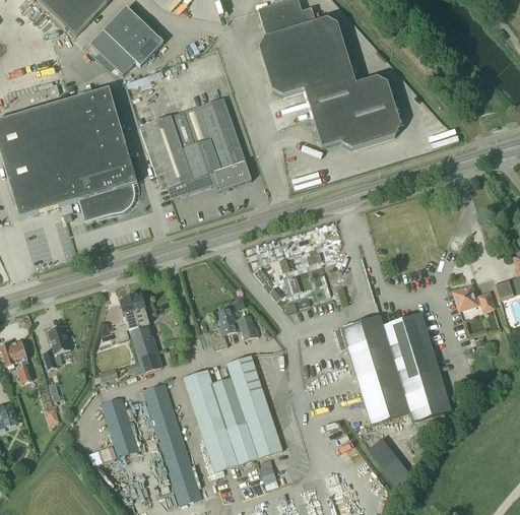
[(41,0),(58,16),(72,0),(41,0)]
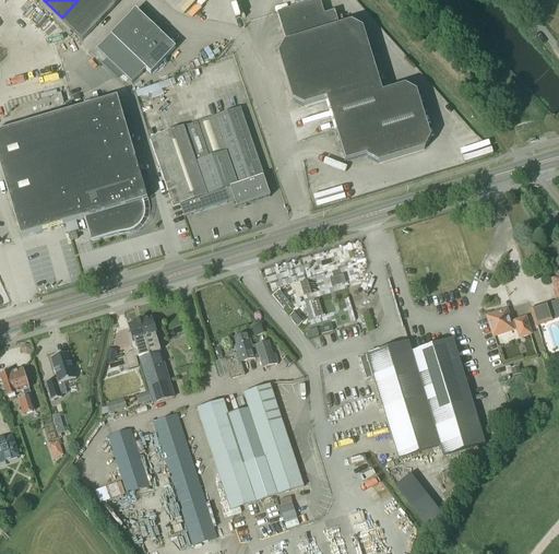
[(78,0),(62,18),(82,36),(116,0),(78,0)]
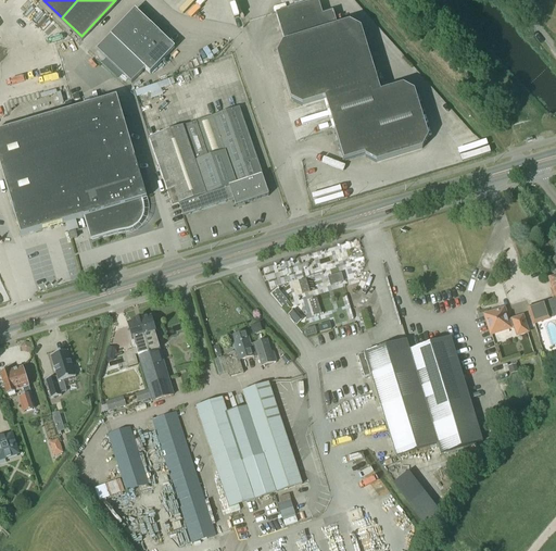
[(135,5),(110,32),(97,46),(130,78),(144,64),(150,70),(172,47),(174,44),(159,28),(150,21),(135,5)]
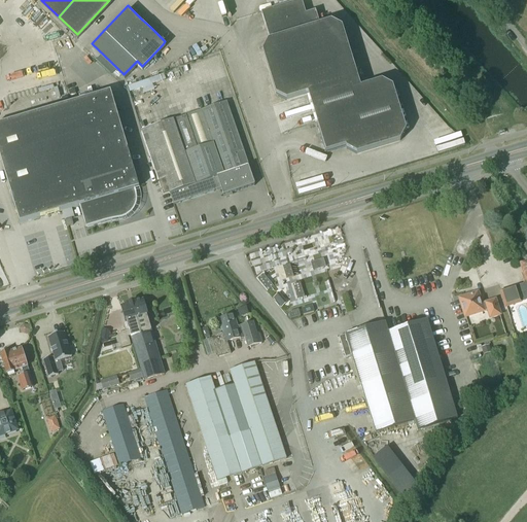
[(315,7),(266,22),(270,36),(268,36),(262,47),(276,91),(286,96),(308,90),(325,148),(345,142),(346,144),(356,150),(399,137),(406,126),(392,82),(382,77),(360,83),(342,23),(330,18),(319,21),(315,7)]
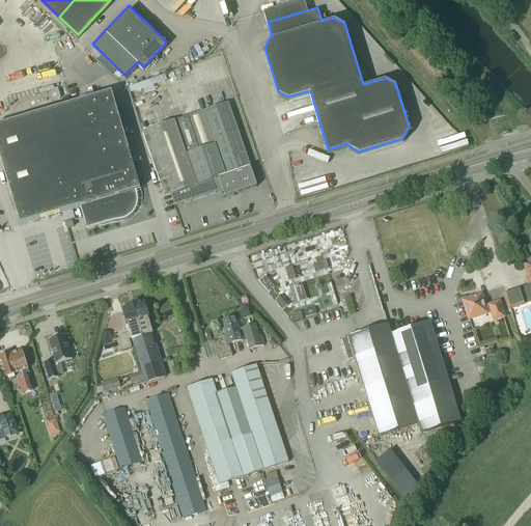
[(137,190),(128,159),(131,158),(111,89),(0,121),(0,155),(10,189),(20,221),(70,206),(80,203),(86,225),(105,220),(112,218),(123,216),(127,215),(128,214),(129,216),(133,213),(132,211),(133,210),(135,206),(136,203),(137,200),(138,196),(138,195),(137,190)]
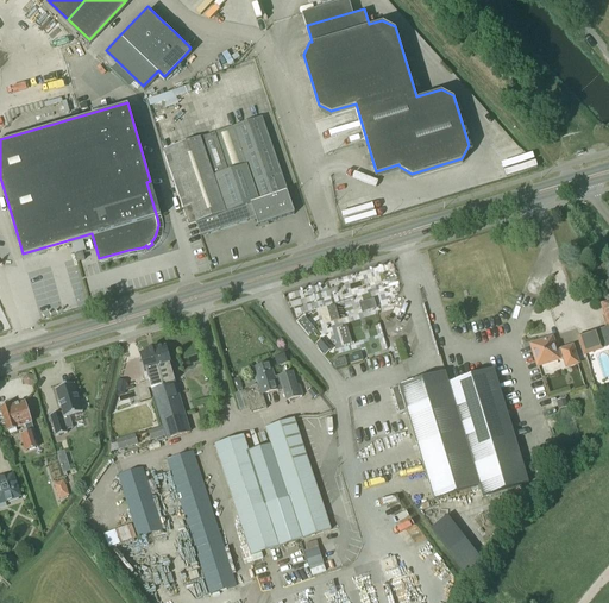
[(195,215),(201,232),(255,213),(258,223),(294,209),(286,187),(284,188),(282,183),(286,182),(262,113),(233,123),(232,121),(214,129),(171,143),(170,139),(162,143),(188,218),(195,215)]
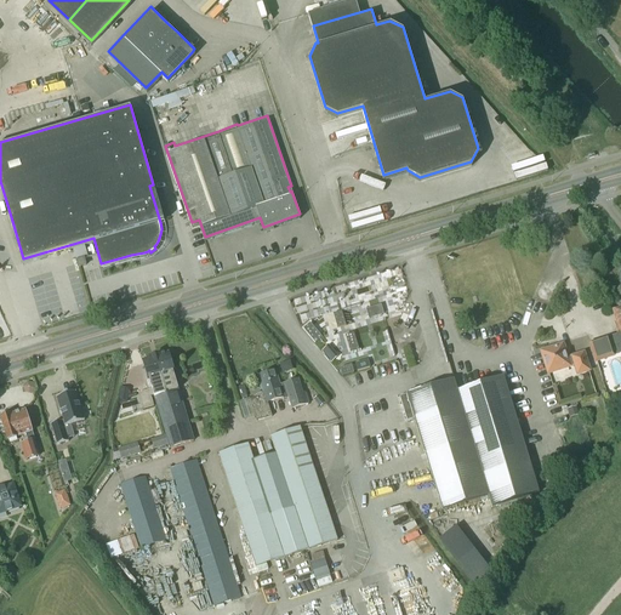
[(608,335),(591,340),(597,356),(613,351),(613,349),(620,347),(620,302),(614,306),(620,326),(619,331),(608,335)]
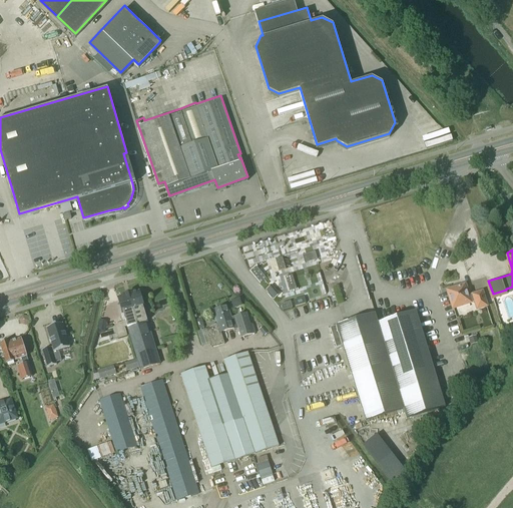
[(469,294),(465,282),(448,287),(453,304),(470,299),(470,298),(475,297),(477,305),(486,302),(482,289),(473,292),(469,294)]
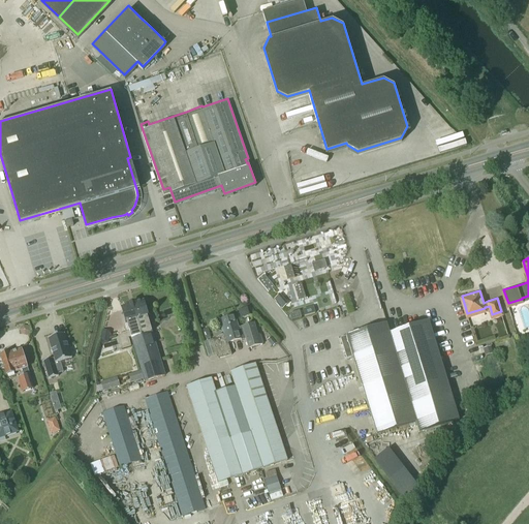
[(164,371),(149,319),(147,314),(148,313),(143,297),(130,301),(135,318),(136,317),(136,319),(135,320),(138,329),(139,328),(141,331),(134,333),(133,330),(130,331),(131,333),(130,333),(141,367),(143,375),(144,377),(164,371)]
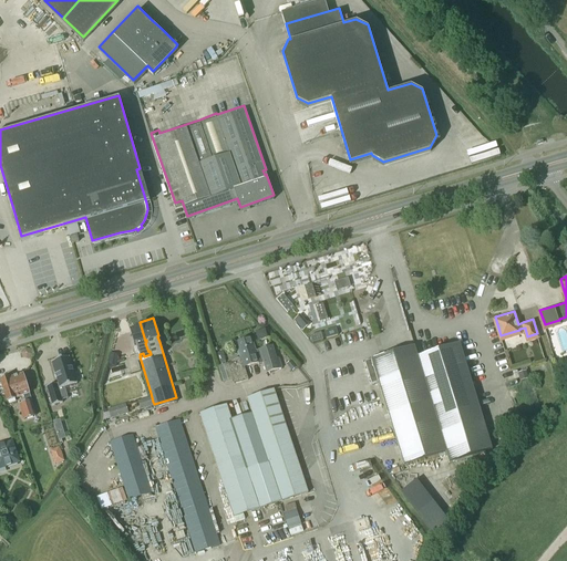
[(126,355),(131,370),(141,366),(137,357),(140,356),(141,356),(140,354),(143,353),(144,356),(151,354),(150,351),(148,352),(145,343),(146,342),(146,340),(145,341),(140,322),(130,324),(135,343),(136,342),(138,351),(126,355)]
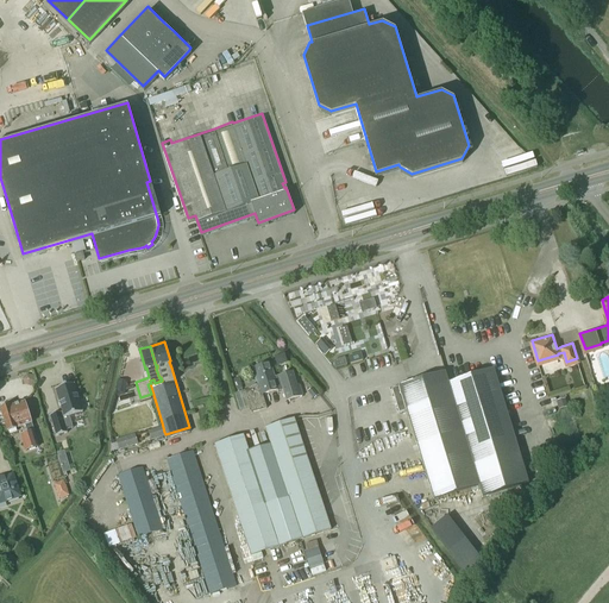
[(277,385),(274,374),(270,358),(253,364),(258,379),(251,382),(252,385),(245,388),(250,403),(251,408),(267,404),(262,390),(277,385)]
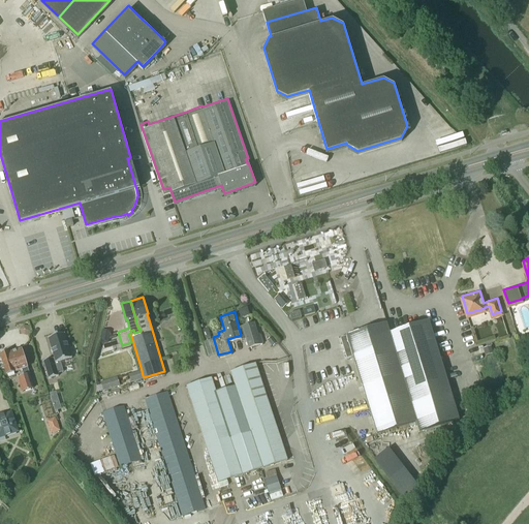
[(416,419),(418,428),(459,415),(429,317),(390,329),(416,419)]
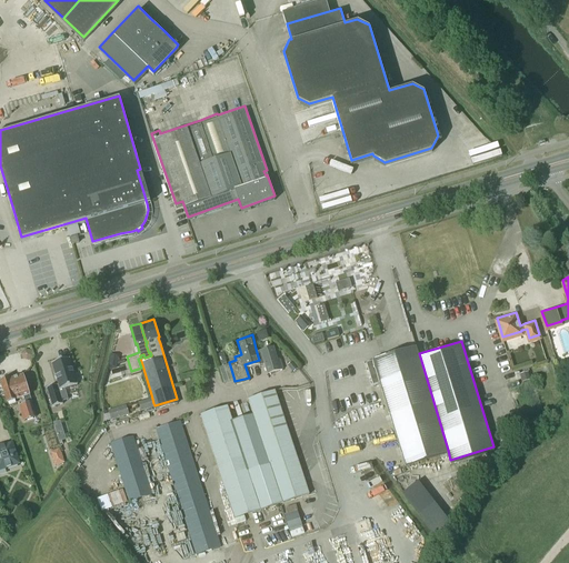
[(273,343),(256,349),(259,360),(263,359),(267,370),(282,365),(279,355),(277,357),(273,343)]
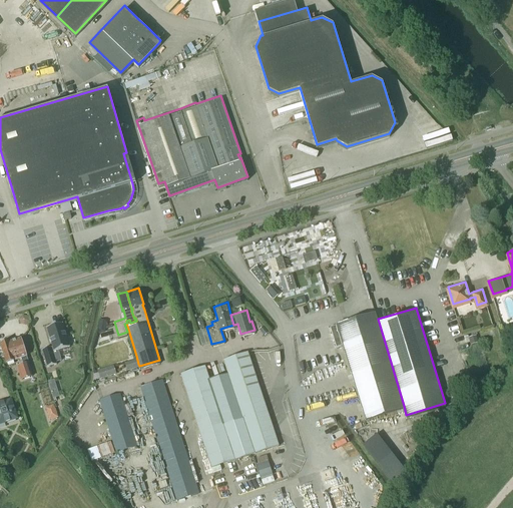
[(404,406),(378,319),(375,310),(336,322),(366,418),(404,406)]
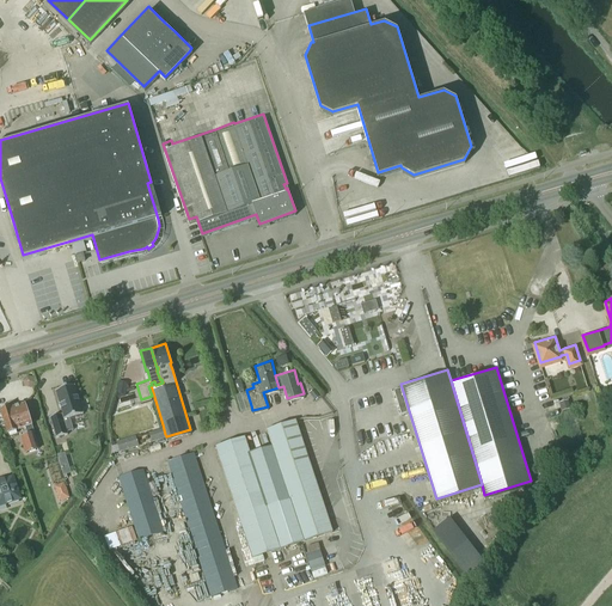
[(35,379),(32,372),(26,371),(22,375),(24,383),(30,383),(35,379)]
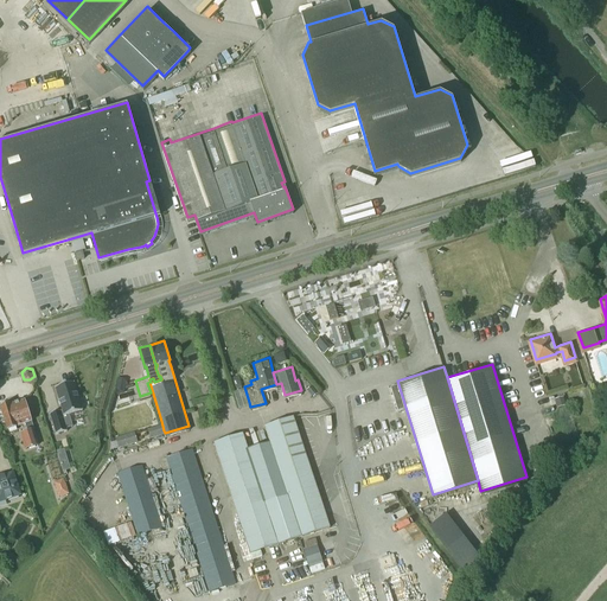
[(61,407),(49,410),(50,410),(56,429),(56,430),(66,427),(65,424),(72,422),(69,410),(82,407),(82,406),(81,403),(82,403),(80,394),(78,394),(74,379),(74,378),(55,384),(55,385),(62,407),(61,407)]
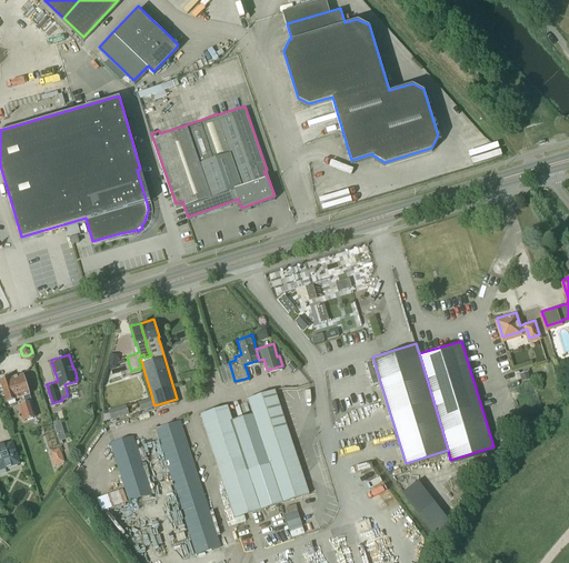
[(380,379),(372,357),(366,359),(372,381),(380,379)]
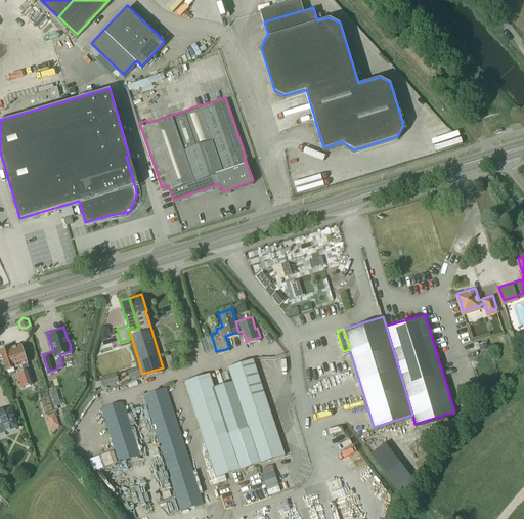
[(481,349),(489,346),(487,339),(479,341),(481,349)]
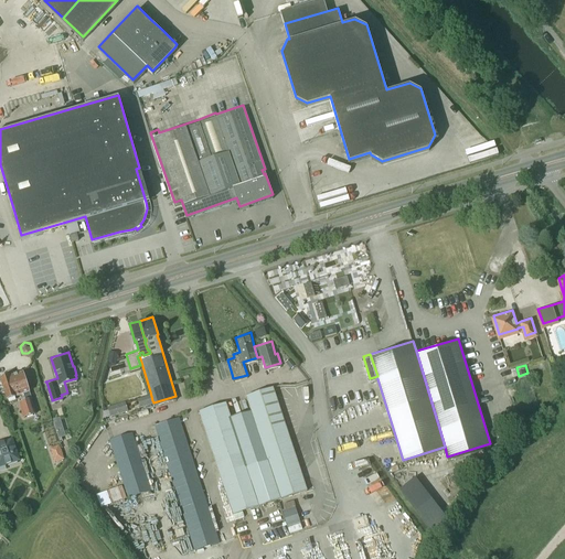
[(0,374),(0,375),(7,396),(23,391),(24,397),(19,399),(23,414),(35,410),(22,368),(10,373),(9,372),(0,374)]
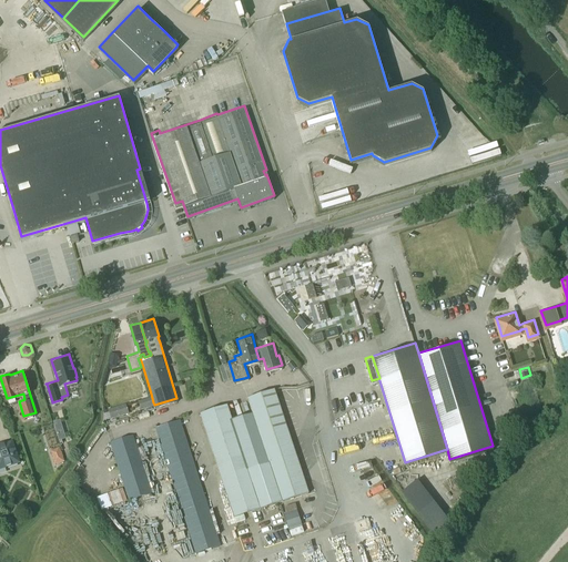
[(269,459),(282,498),(307,490),(274,386),(247,395),(269,459)]
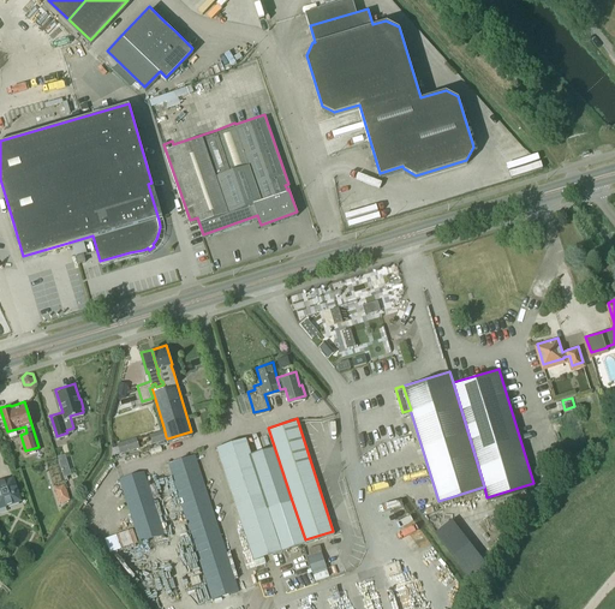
[(163,427),(154,429),(157,439),(166,436),(163,427)]
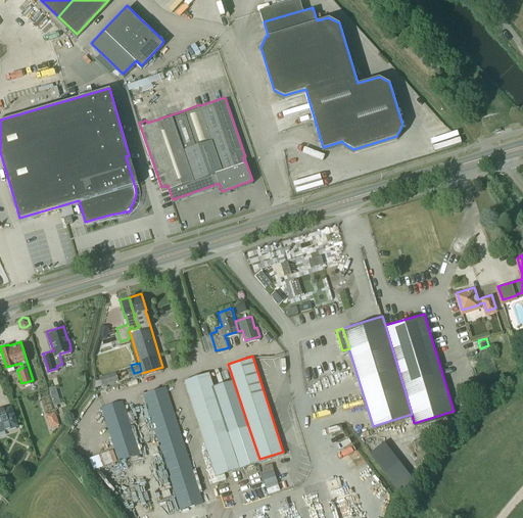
[(102,383),(119,378),(115,369),(99,374),(102,383)]
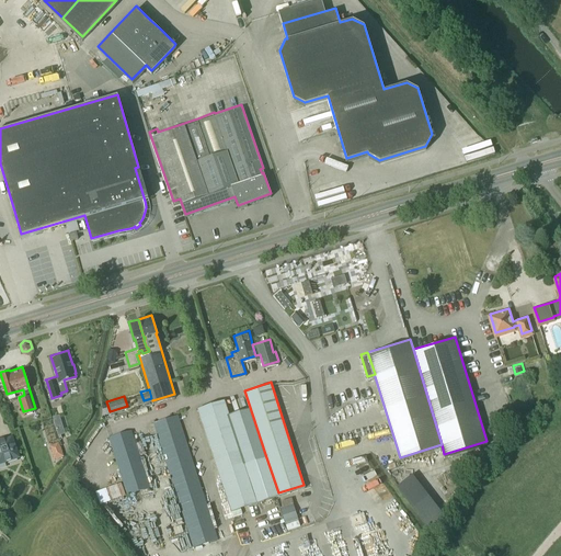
[(244,462),(224,397),(197,406),(231,508),(258,499),(244,462)]
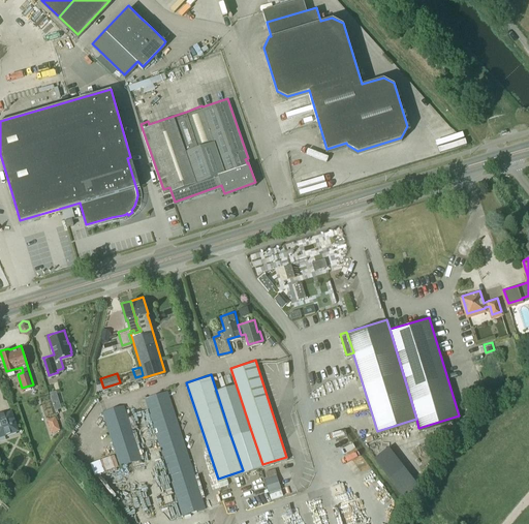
[(166,389),(145,396),(183,513),(205,505),(166,389)]
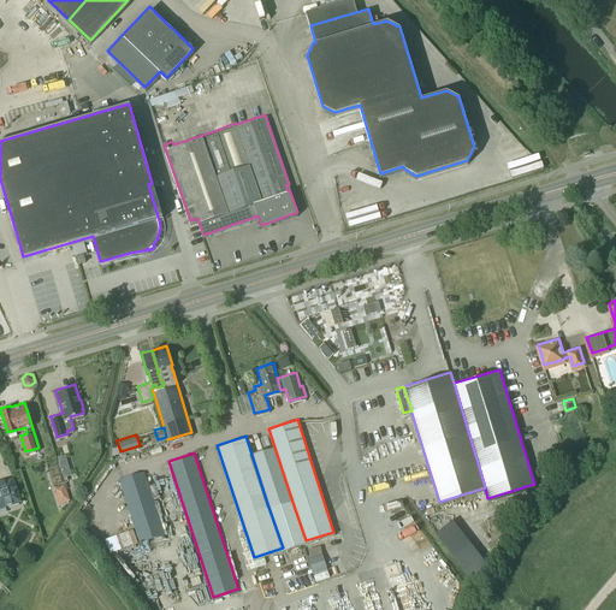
[(143,468),(119,477),(140,540),(165,532),(143,468)]
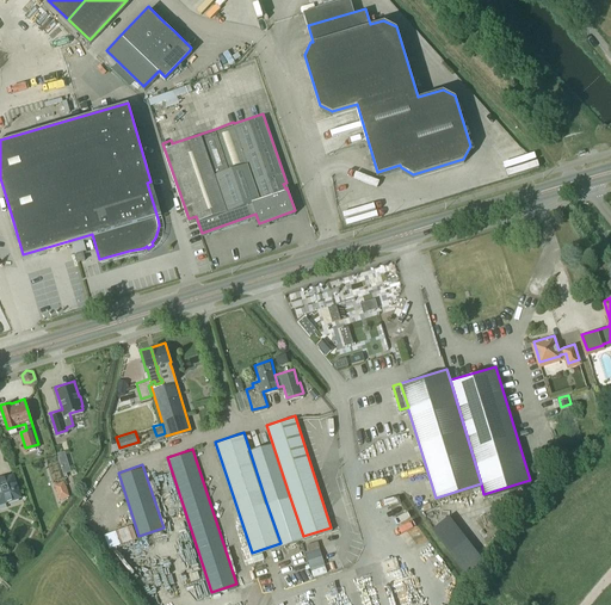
[(12,471),(0,475),(0,499),(19,493),(12,471)]
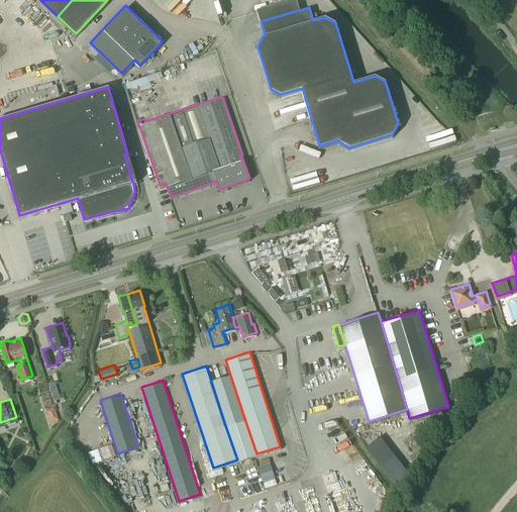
[(54,403),(45,406),(49,419),(59,416),(54,403)]
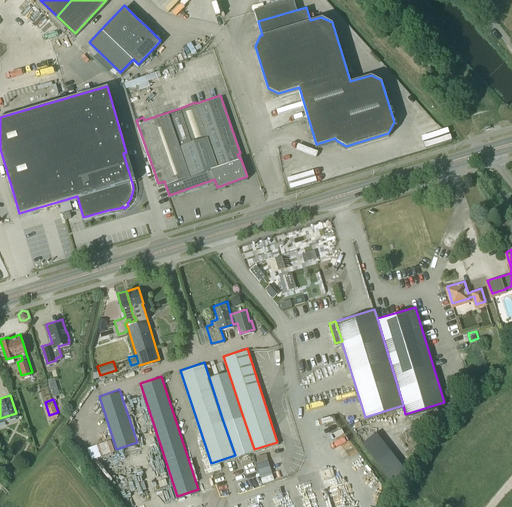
[(223,421),(235,455),(254,449),(242,414),(223,421)]
